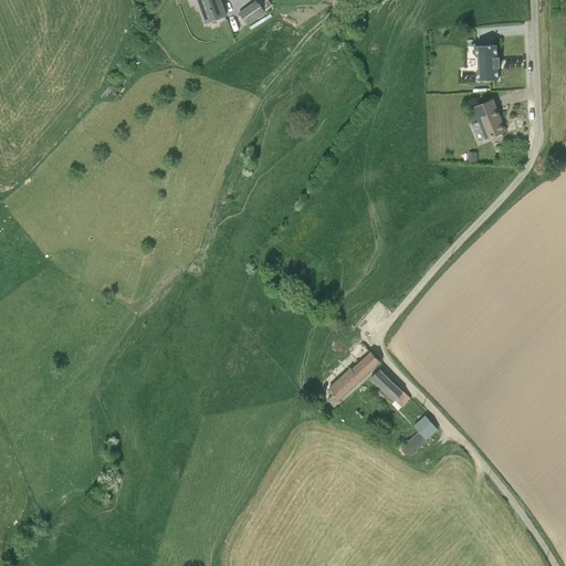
[(226,17),(219,0),(196,0),(205,24),(226,17)]
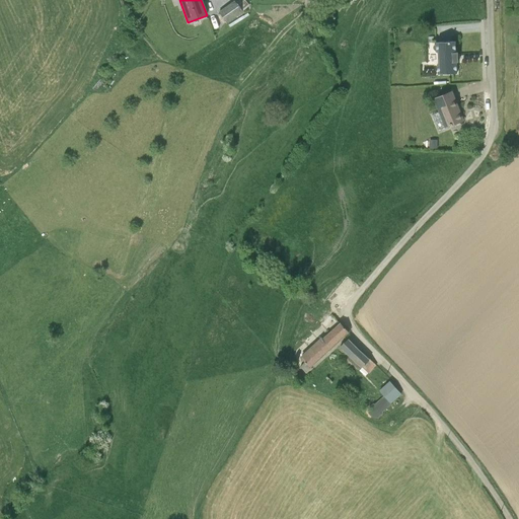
[(243,0),(239,0),(234,4),(240,12),(248,6),(243,0)]
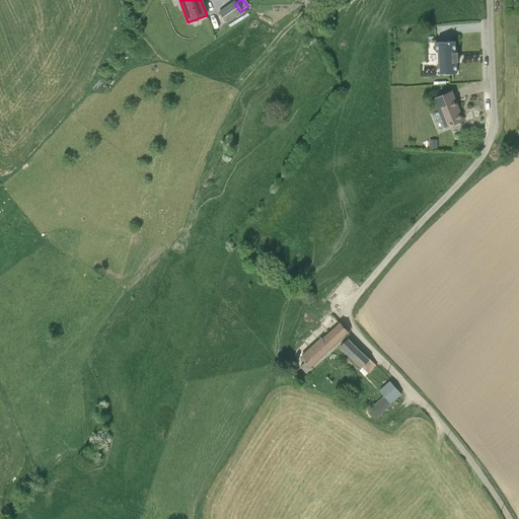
[(217,13),(225,25),(241,13),(240,12),(234,4),(233,2),(217,13)]
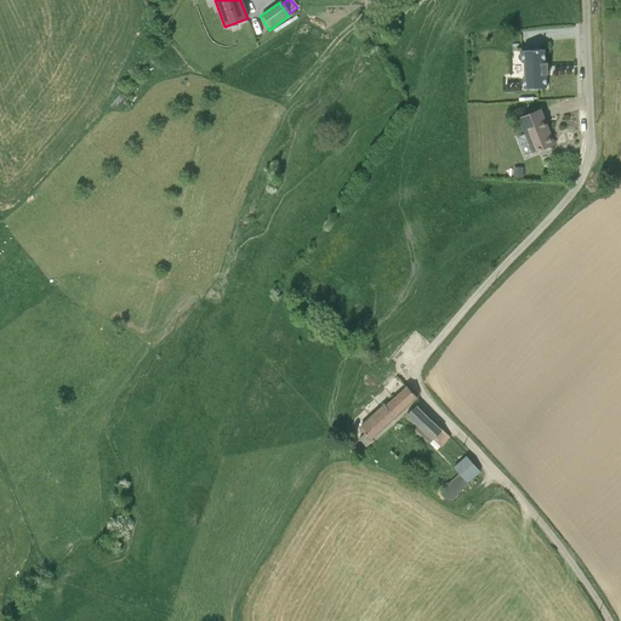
[(522,50),(524,90),(547,87),(545,49),(522,50)]
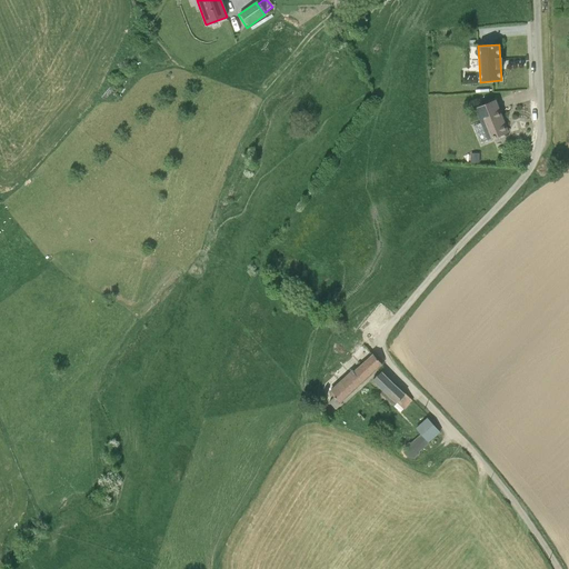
[(496,100),(476,109),(489,140),(510,131),(496,100)]
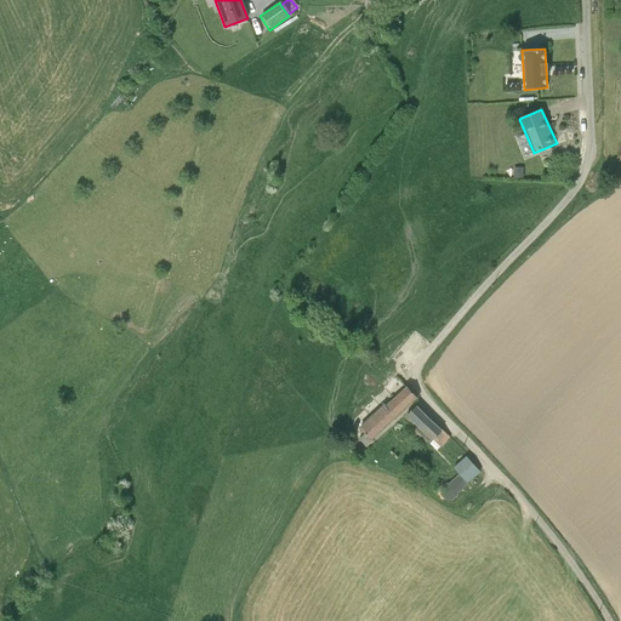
[(408,383),(396,394),(406,405),(419,394),(408,383)]
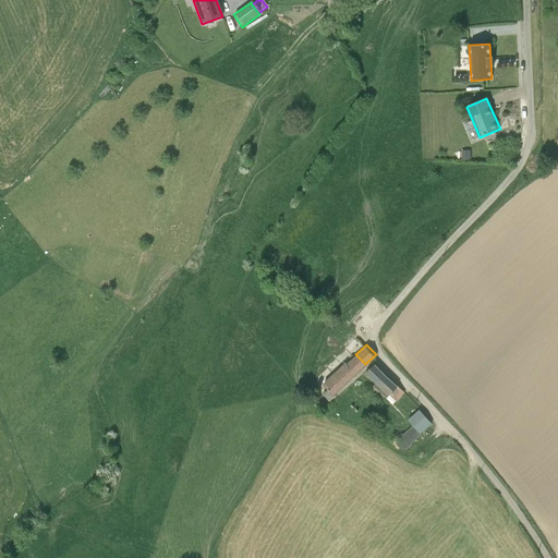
[(365,364),(355,354),(346,364),(355,374),(365,364)]
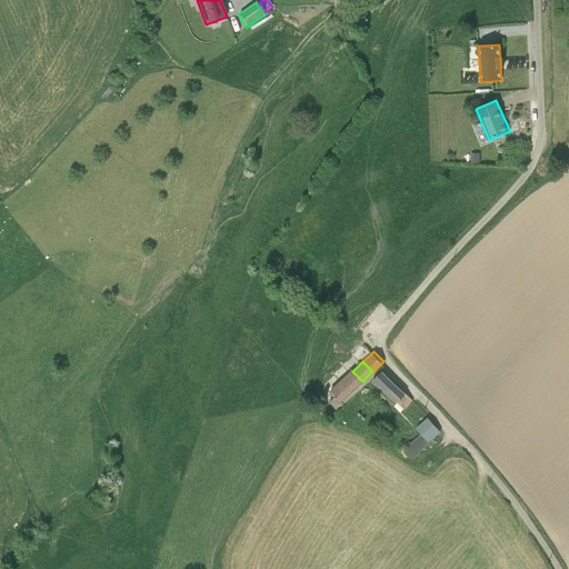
[(407,390),(383,368),(375,378),(398,399),(407,390)]
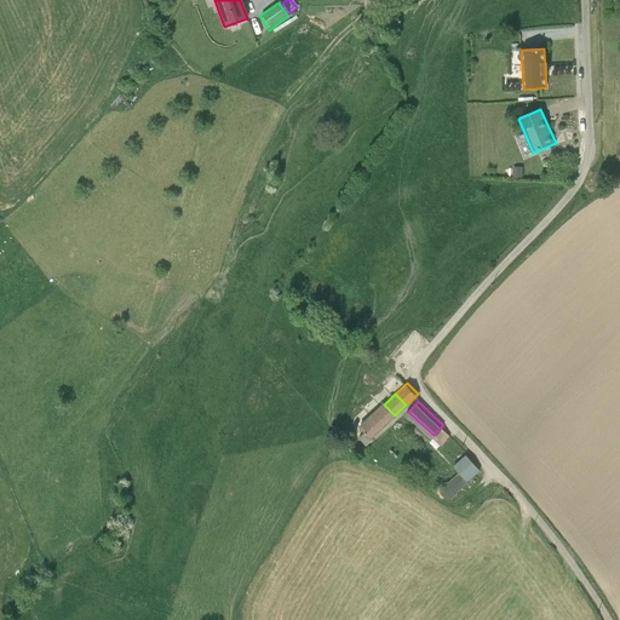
[(395,415),(384,405),(373,414),(384,425),(395,415)]
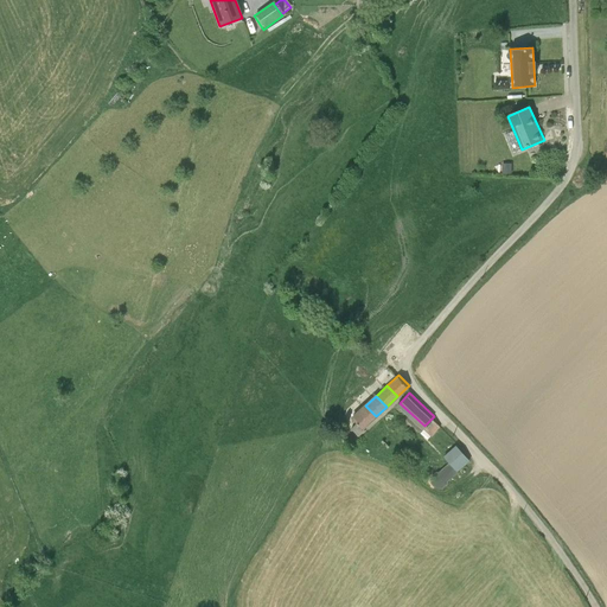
[(376,416),(365,406),(355,415),(365,427),(376,416)]
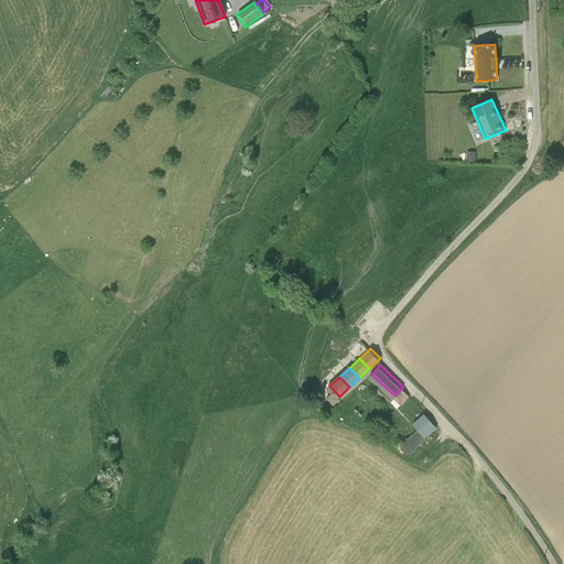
[(410,393),(403,387),(394,396),(401,403),(410,393)]
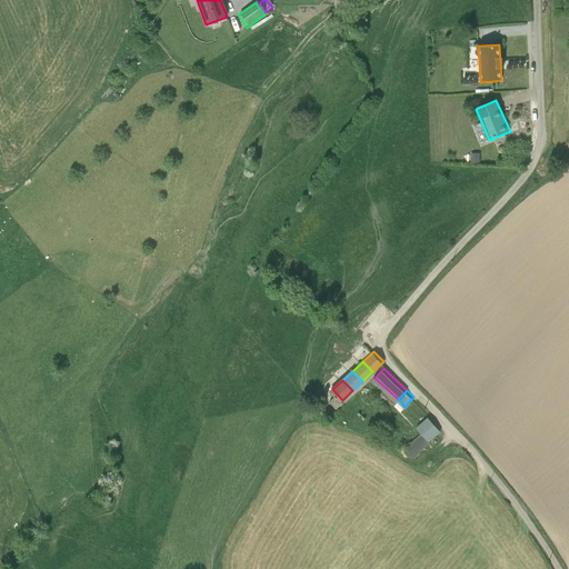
[(429,415),(418,425),(423,430),(431,438),(442,428),(429,415)]
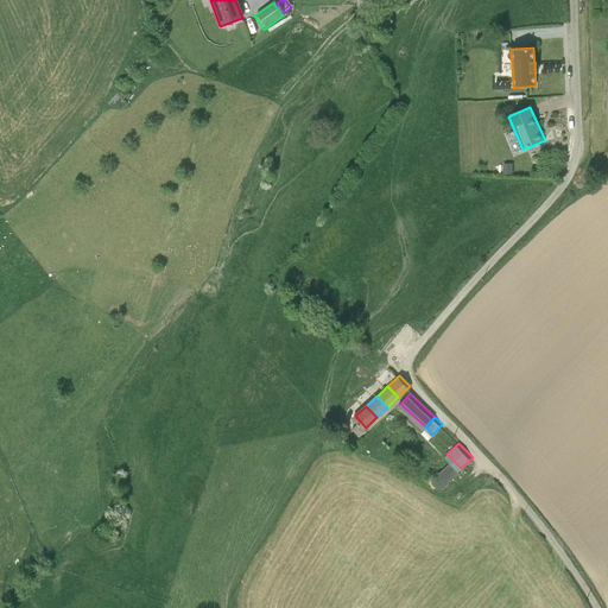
[(461,468),(453,460),(441,469),(449,479),(461,468)]
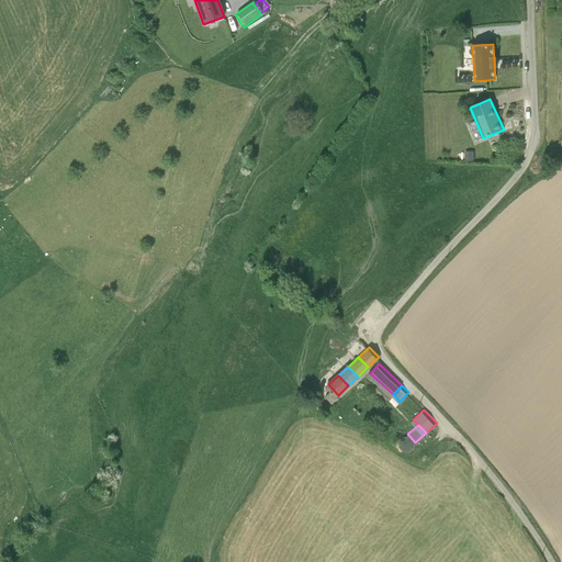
[(415,442),(407,434),(400,438),(400,444),(404,449),(411,449),(415,442)]
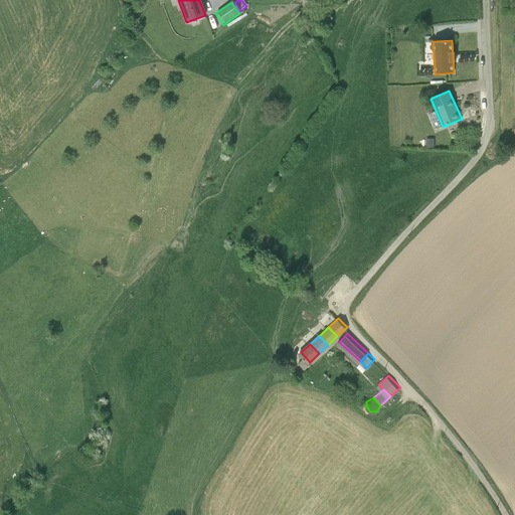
All buildings are outlined.
